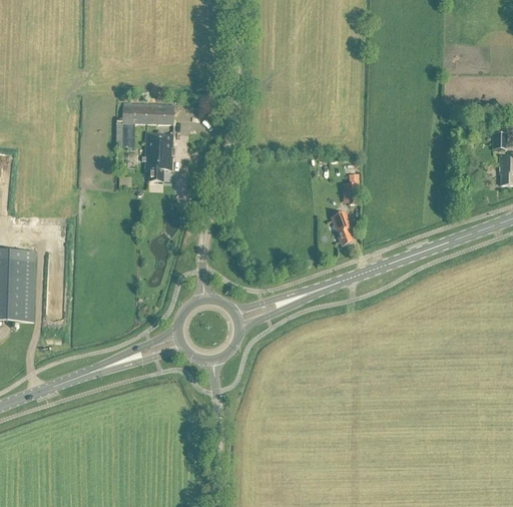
[(173,122),(174,105),(123,103),(122,120),(173,122)]
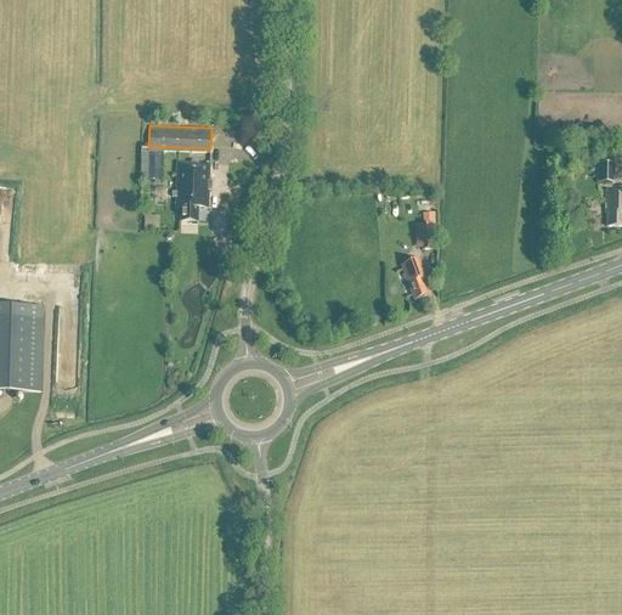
[(177,161),(176,203),(181,204),(181,219),(198,219),(198,204),(208,204),(209,161),(177,161)]
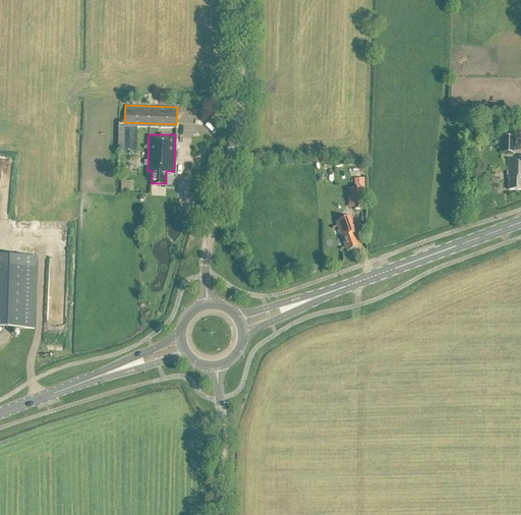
[(513,134),(501,134),(501,150),(513,150),(513,134)]
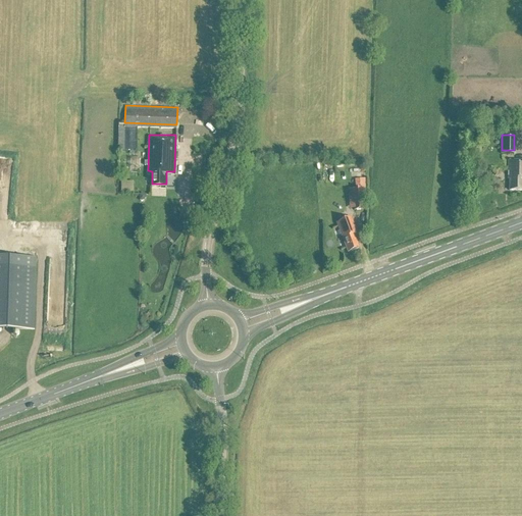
[(521,156),(509,156),(508,174),(510,174),(509,187),(521,186),(521,156)]
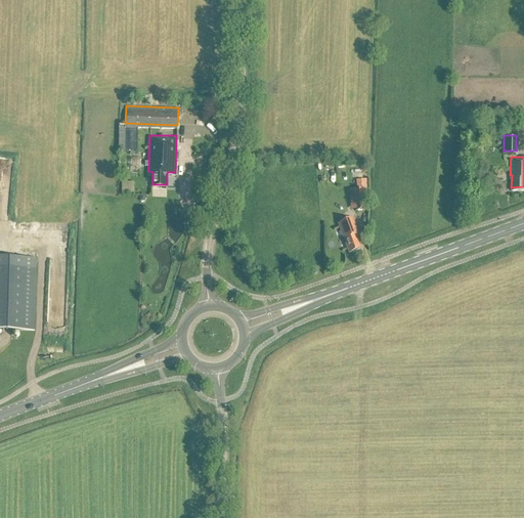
[(357,185),(354,185),(355,207),(367,206),(365,175),(356,176),(357,185)]
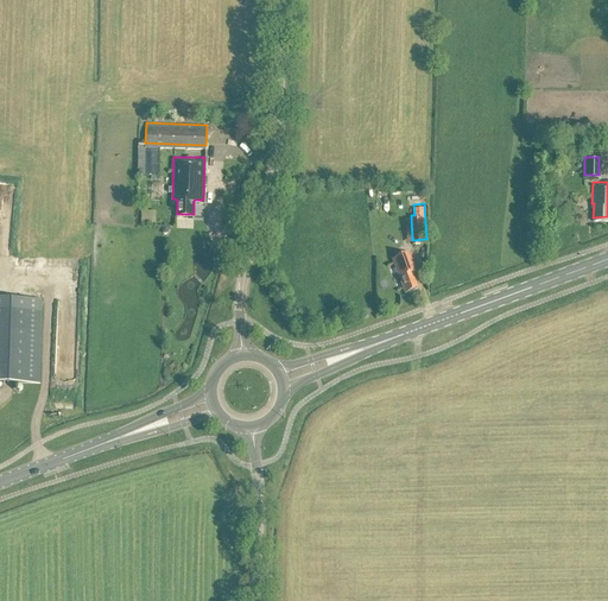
[(406,289),(417,284),(411,267),(416,266),(409,250),(392,255),(398,270),(399,270),(406,289)]
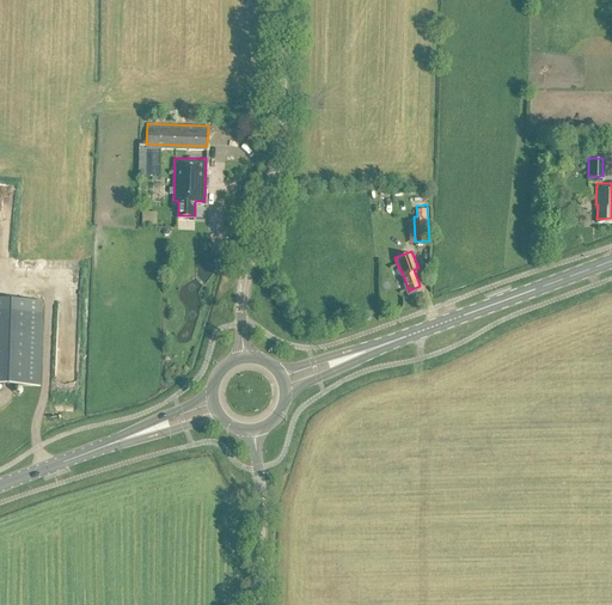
[(0,379),(38,382),(42,297),(0,294),(0,379)]
